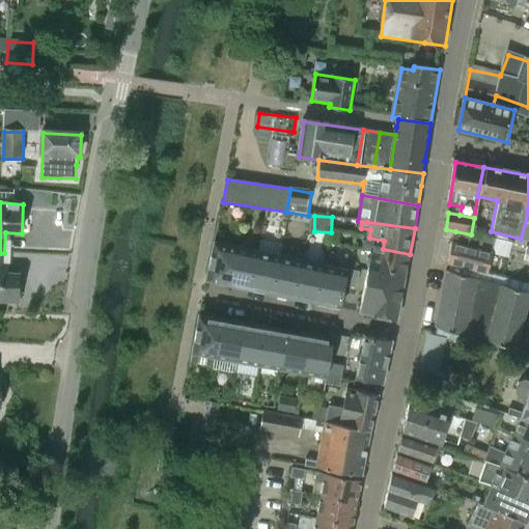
[(455,231),(453,243),(477,249),(480,237),(471,234),(455,231)]
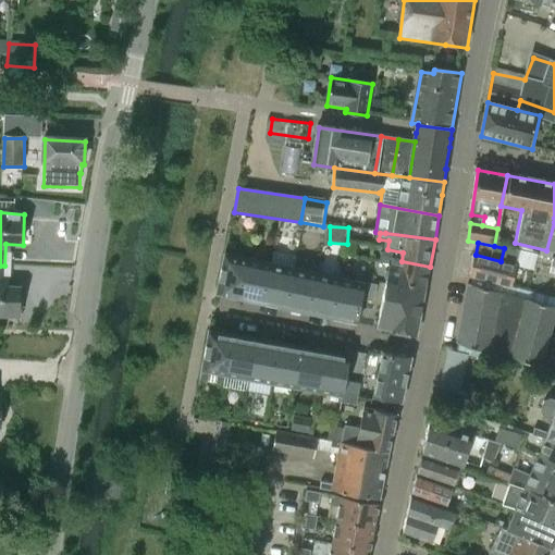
[(391,266),(387,282),(398,284),(398,285),(426,292),(430,267),(402,261),(403,253),(387,249),(386,256),(383,255),(382,262),(381,264),(391,266)]
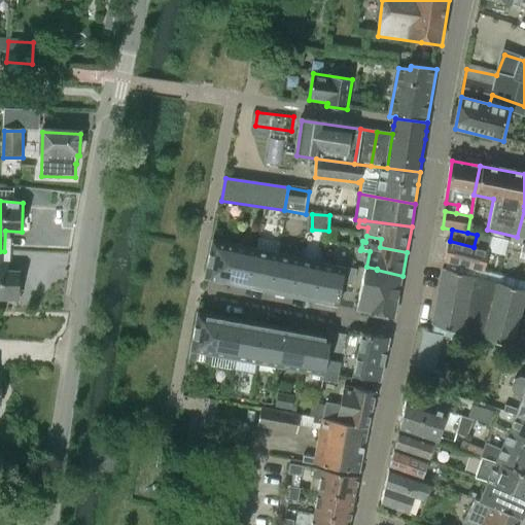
[(228,283),(236,245),(213,241),(205,279),(228,283)]
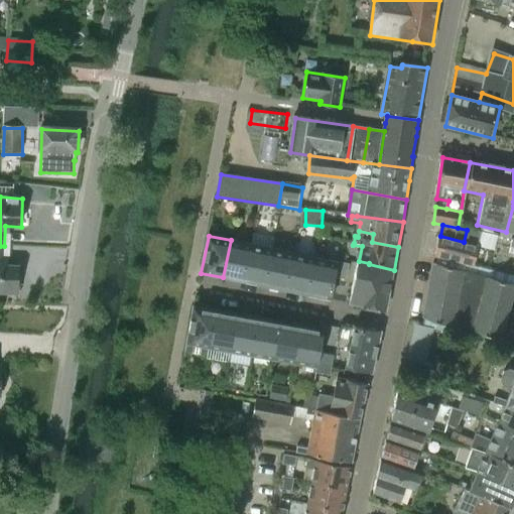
[(479,246),(464,242),(440,236),(440,237),(438,236),(438,237),(439,237),(439,240),(439,241),(436,256),(475,266),(479,246)]
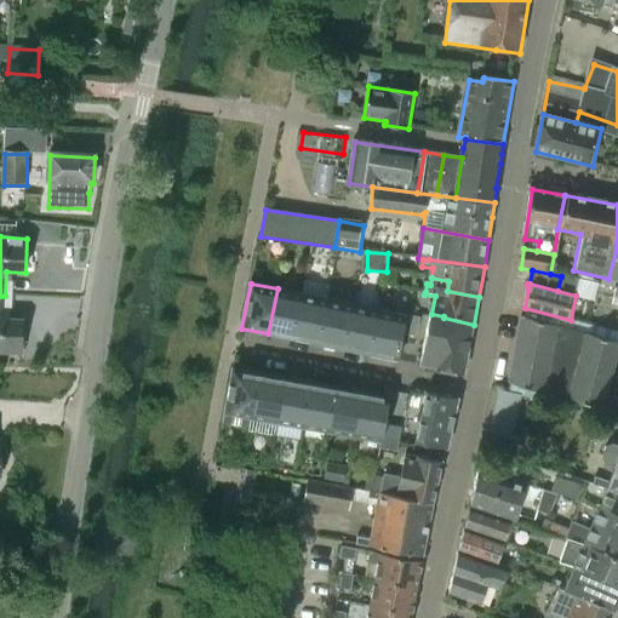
[(303,295),(278,289),(268,333),(295,339),(303,295)]
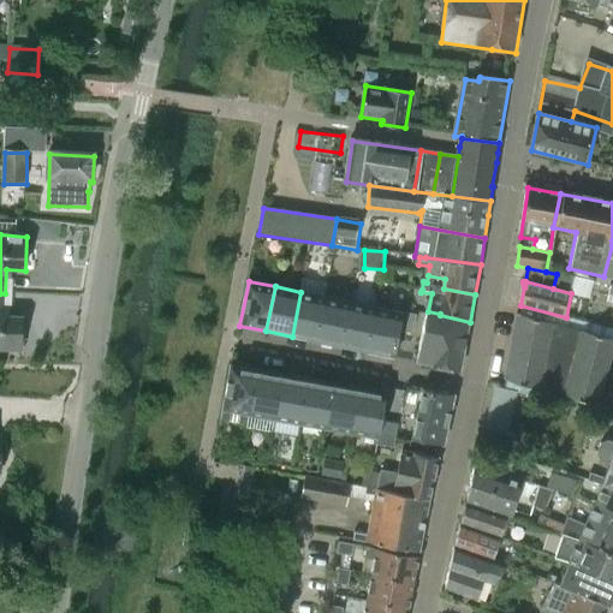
[(292,337),(317,341),(327,297),(301,292),(292,337)]
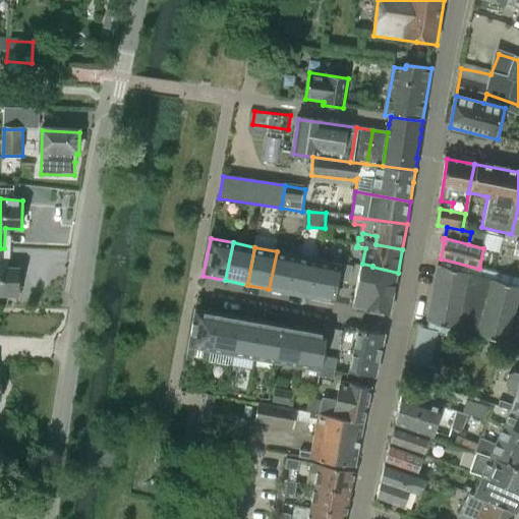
[(3,269),(4,248),(0,248),(0,297),(18,298),(19,270),(3,269)]
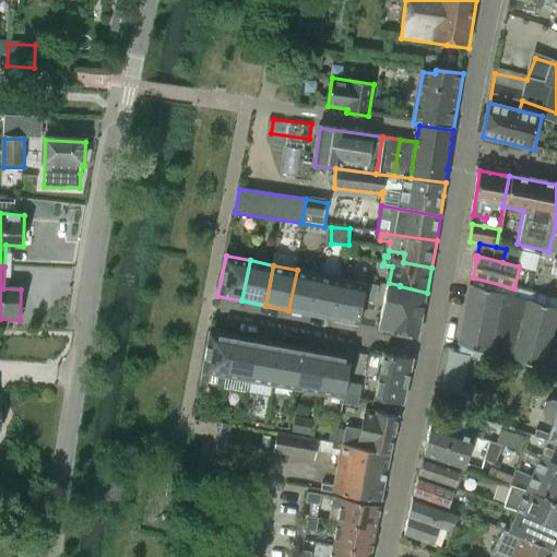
[(320,275),(297,270),(288,310),(311,316),(320,275)]
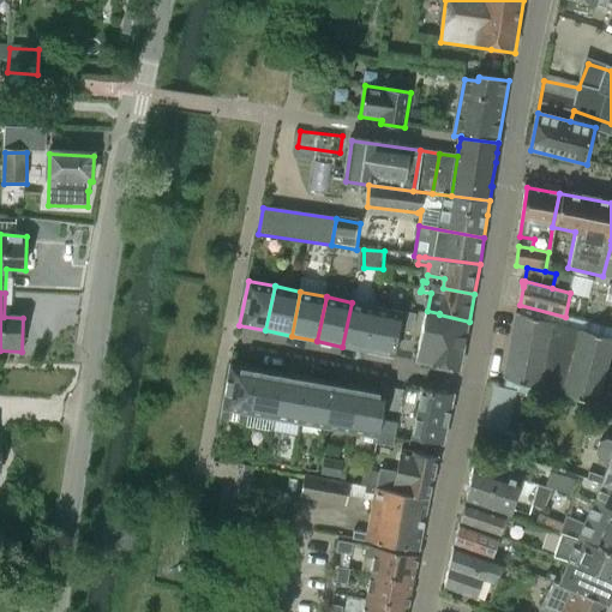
[(342,347),(367,352),(377,307),(352,303),(342,347)]
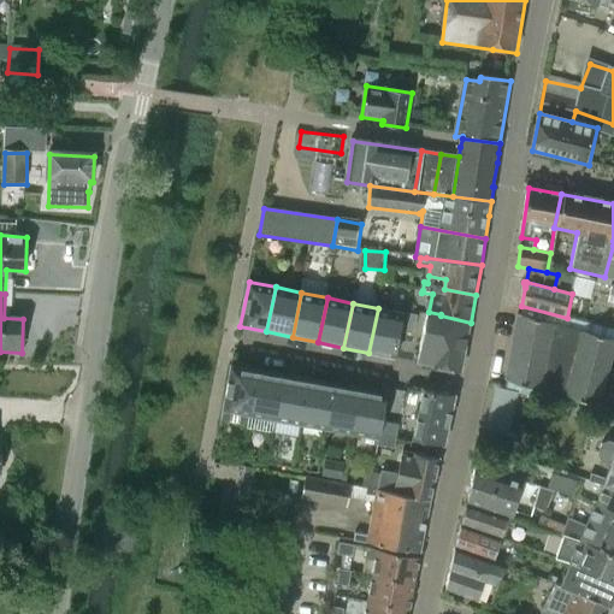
[(395,359),(402,326),(405,314),(378,308),(369,353),(395,359)]
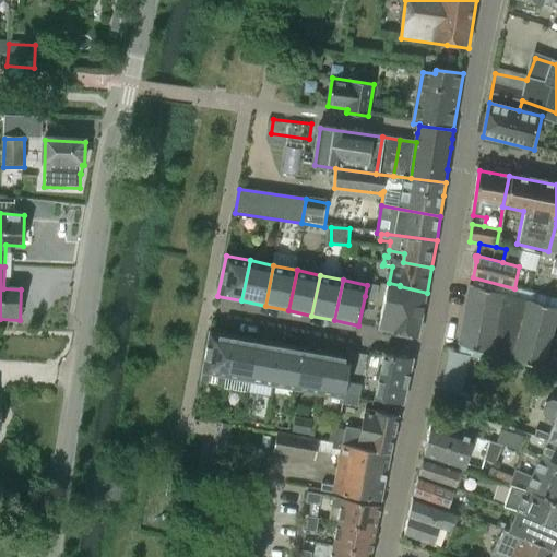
[(389,283),(380,330),(419,338),(426,300),(427,293),(400,286),(400,285),(389,283)]
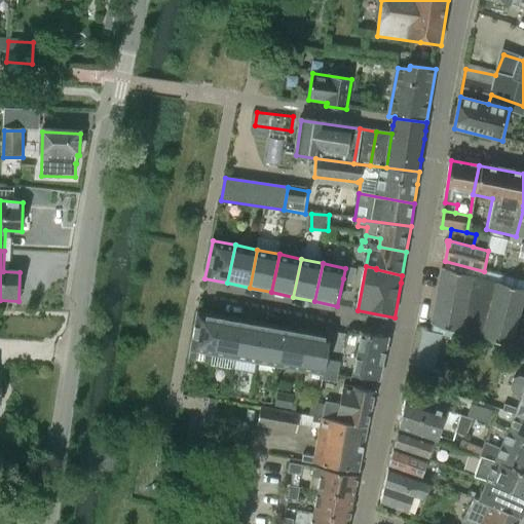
[(358,270),(345,268),(343,278),(356,281),(358,270)]
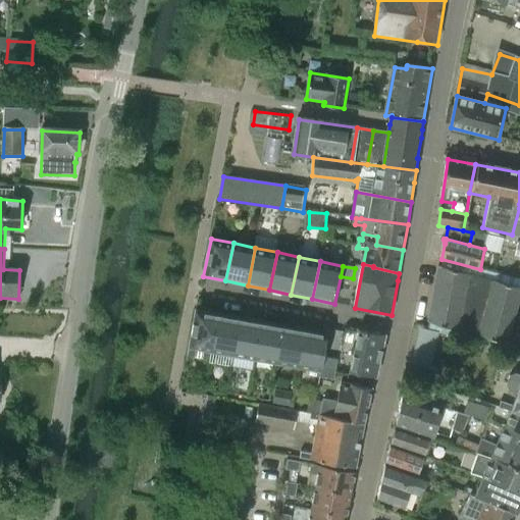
[(519,288),(442,267),(440,266),(439,268),(439,269),(440,269),(436,294),(434,294),(434,296),(435,296),(431,320),(429,320),(429,321),(429,322),(508,344),(519,301),(519,288)]
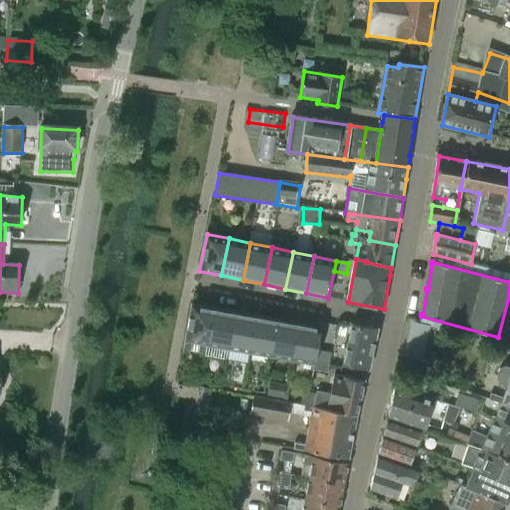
[(208,345),(215,308),(193,304),(186,342),(208,345)]
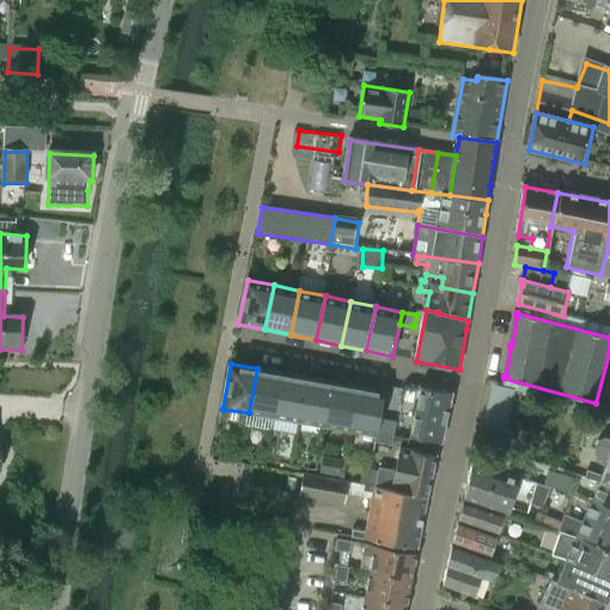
[(249,413),(274,418),(282,373),(257,368),(249,413)]
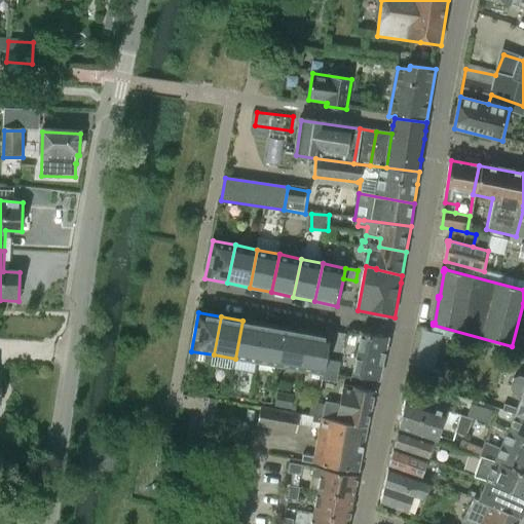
[(235,359),(258,363),(264,325),(242,321),(235,359)]
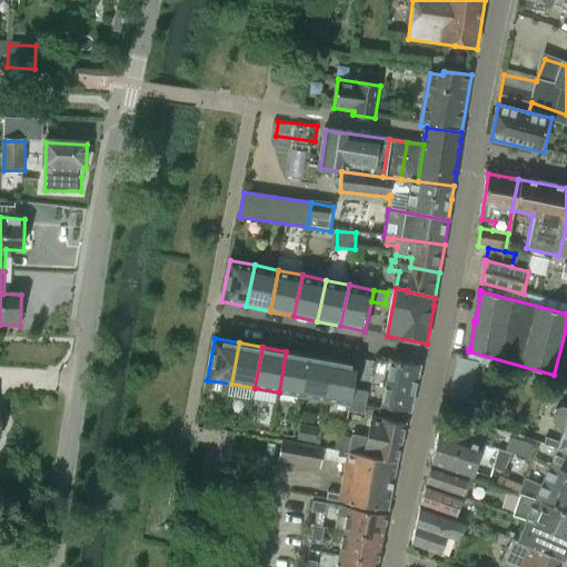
[(279,393),(302,397),(310,356),(286,351),(279,393)]
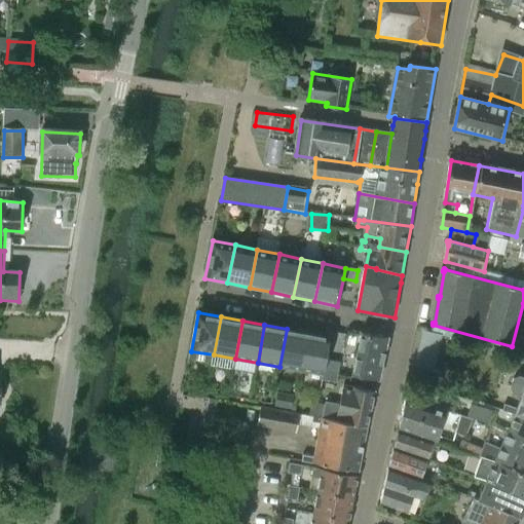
[(308,333),(287,329),(279,367),(301,371),(308,333)]
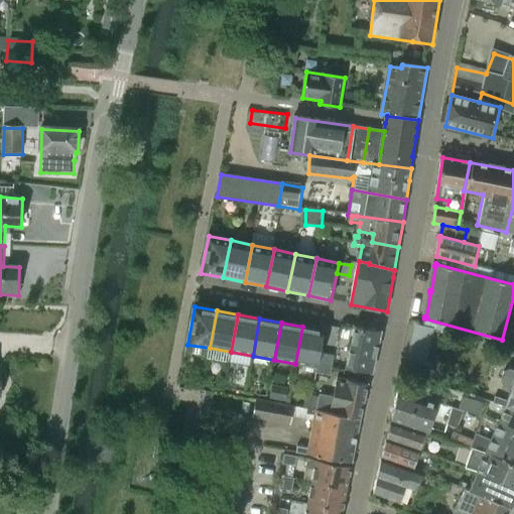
[(427,363),(435,328),(416,324),(408,359),(427,363)]
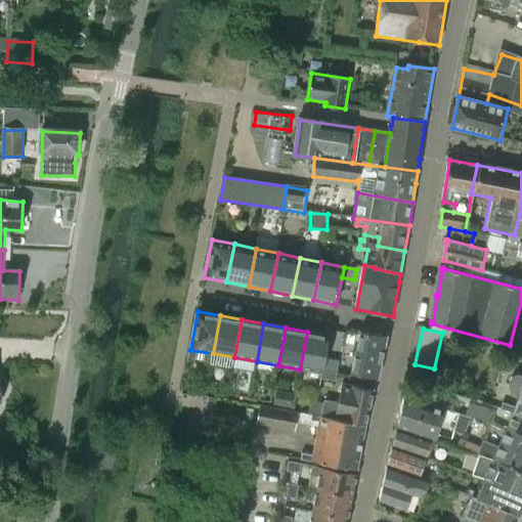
[(330,335),(307,332),(300,370),(322,374),(323,372),(330,335)]
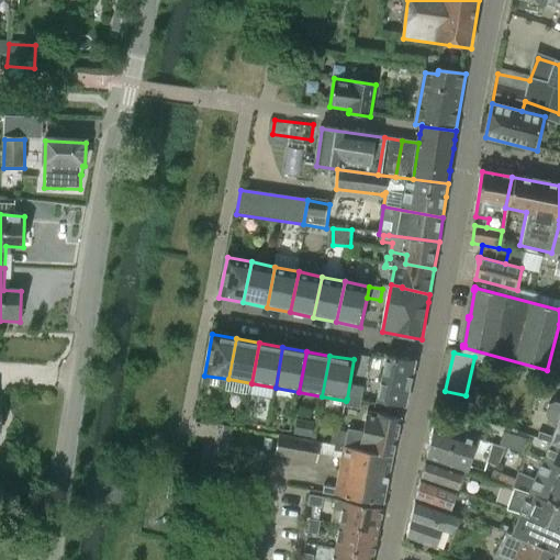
[(416,362),(388,356),(378,401),(406,407),(416,362)]
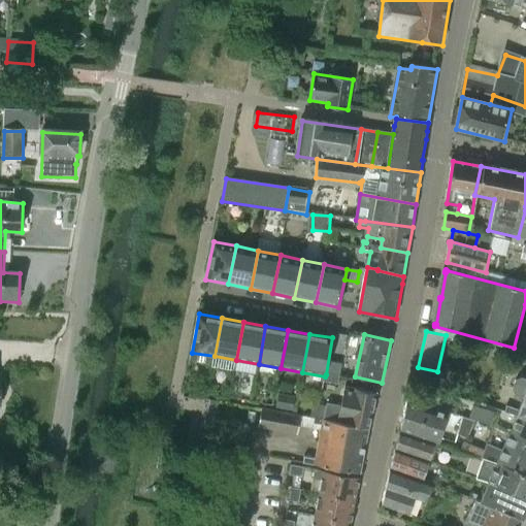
[(416,369),(416,370),(412,389),(438,395),(442,375),(416,369)]
